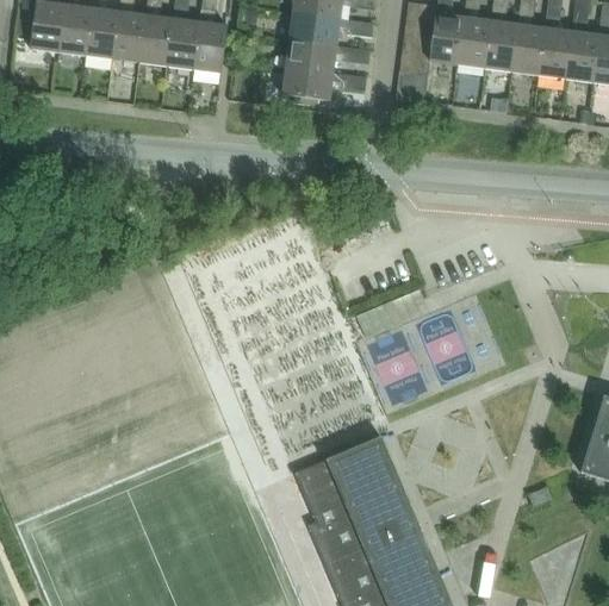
[(38,0),(37,0),(30,48),(58,51),(64,4),(45,0),(38,0)]
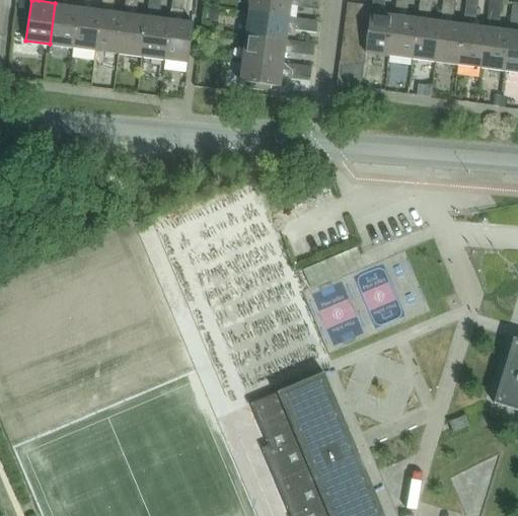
[(55,0),(55,3),(50,44),(73,47),(78,6),(62,4),(63,0),(55,0)]
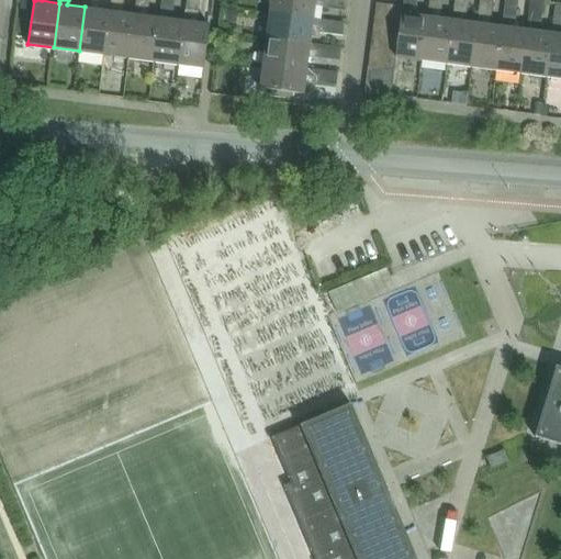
[(86,0),(85,7),(79,51),(104,54),(110,10),(91,8),(92,0),(98,1),(98,0),(86,0)]
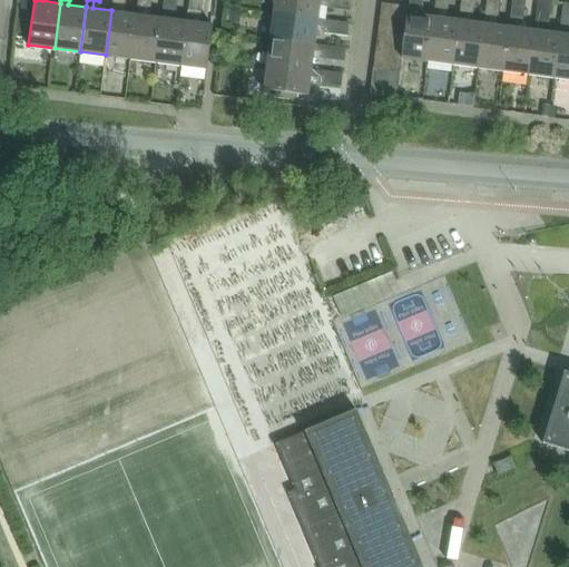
[(113,0),(111,10),(106,55),(130,58),(136,13),(118,10),(119,3),(125,5),(126,0),(113,0)]
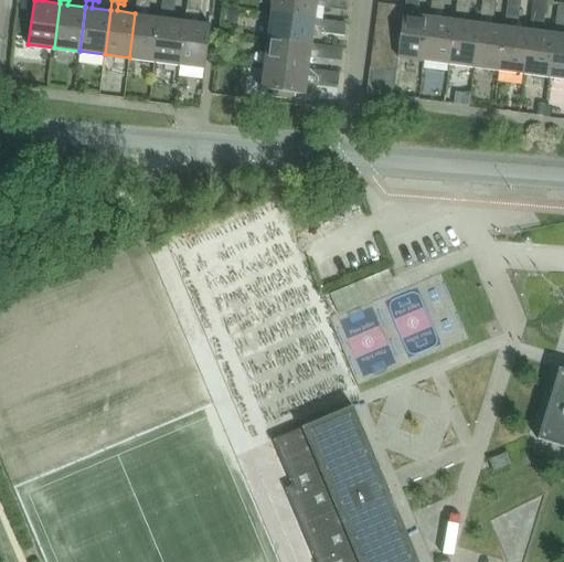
[(137,0),(135,13),(129,57),(155,61),(160,16),(142,13),(144,7),(149,8),(150,0),(137,0)]
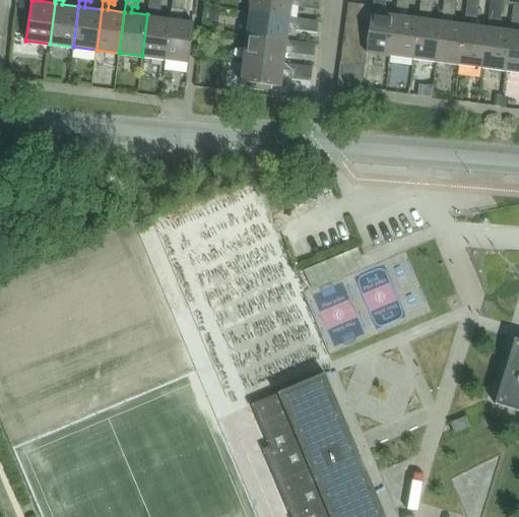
[(149,0),(147,14),(142,56),(165,59),(171,18),(154,15),(154,9),(160,10),(161,0),(149,0)]
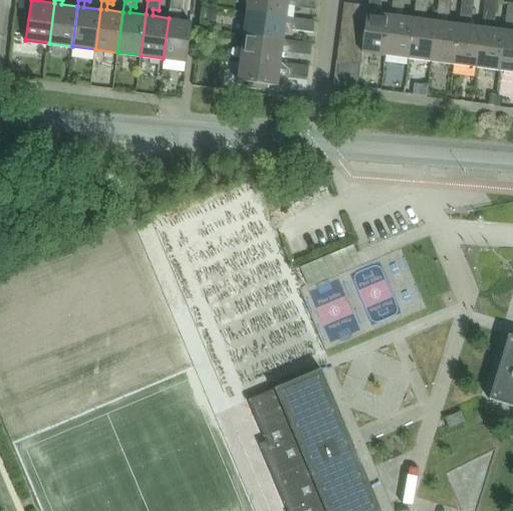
[(181,13),(183,0),(171,0),(169,18),(163,58),(187,61),(192,21),(175,18),(176,12),(181,13)]
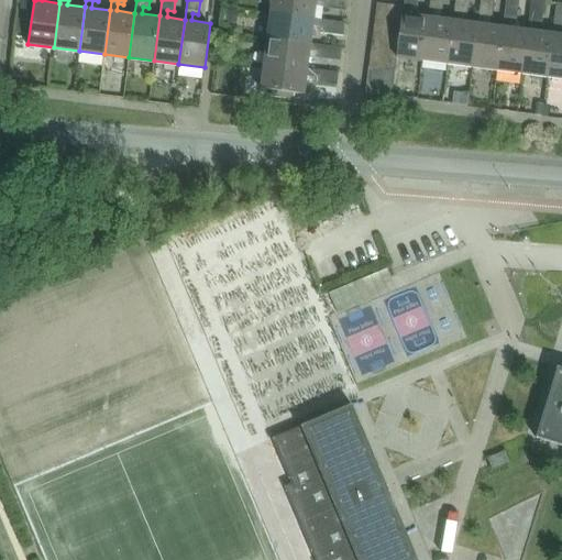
[(271,0),(270,11),(313,17),(316,0),(323,0),(323,6),(346,9),(348,0),(271,0)]
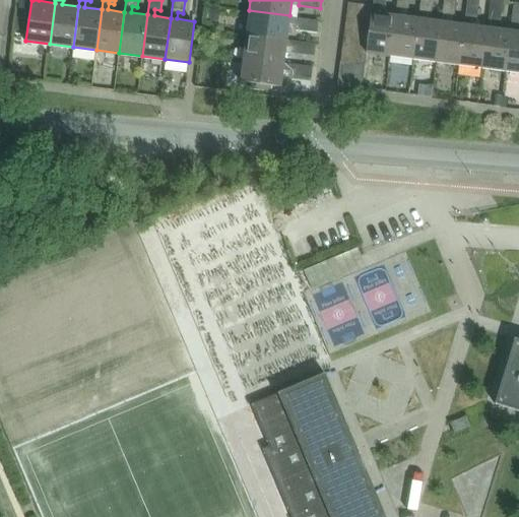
[(373,0),(373,4),(371,16),(370,28),(368,40),(367,51),(390,54),(395,14),(379,12),(380,5),(384,6),(385,0),(373,0)]
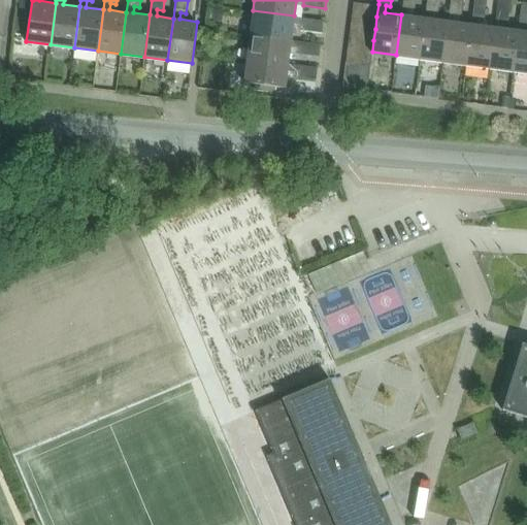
[(403,0),(401,14),(396,55),(420,58),(425,18),(407,15),(408,8),(414,8),(415,0),(403,0)]
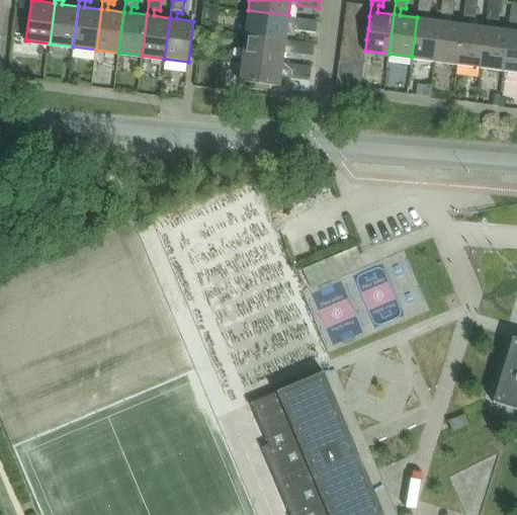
[(419,0),(417,17),(412,57),(434,60),(439,20),(422,18),(423,11),(428,11),(430,0),(419,0)]
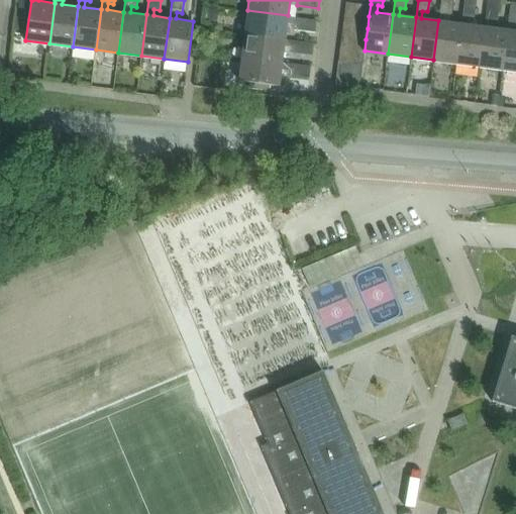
[(441,0),(438,20),(433,60),(456,63),(461,23),(444,21),(445,13),(450,14),(452,0),(441,0)]
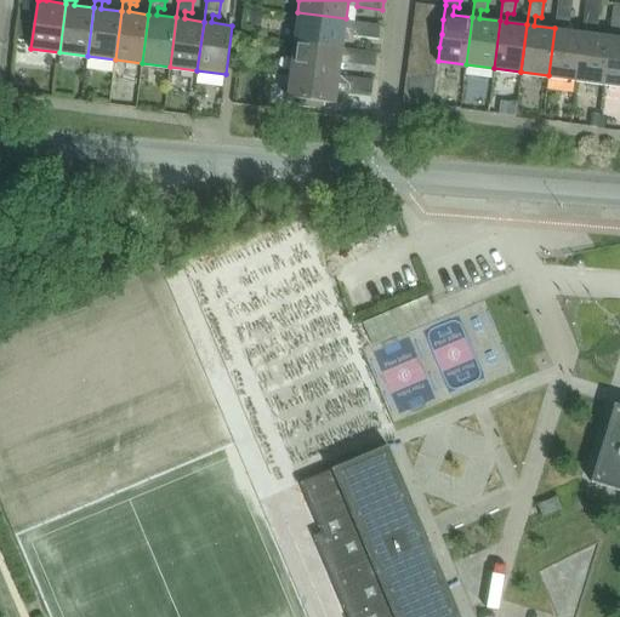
[(558,0),(555,28),(549,75),(575,79),(582,32),(562,29),(563,20),(569,21),(572,0),(558,0)]
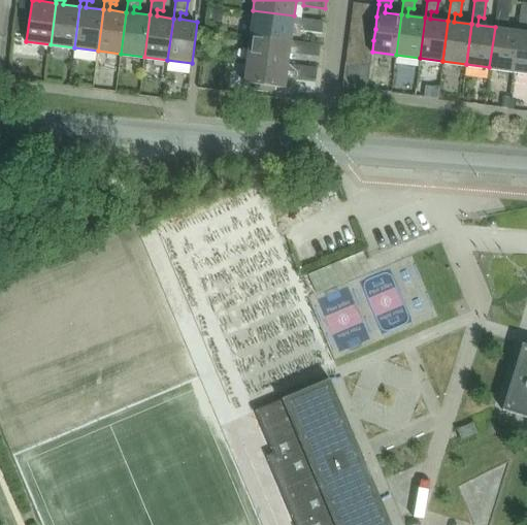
[(495,27),(489,67),(513,70),(518,30),(500,28),(501,20),(506,21),(509,0),(499,0),(495,27)]
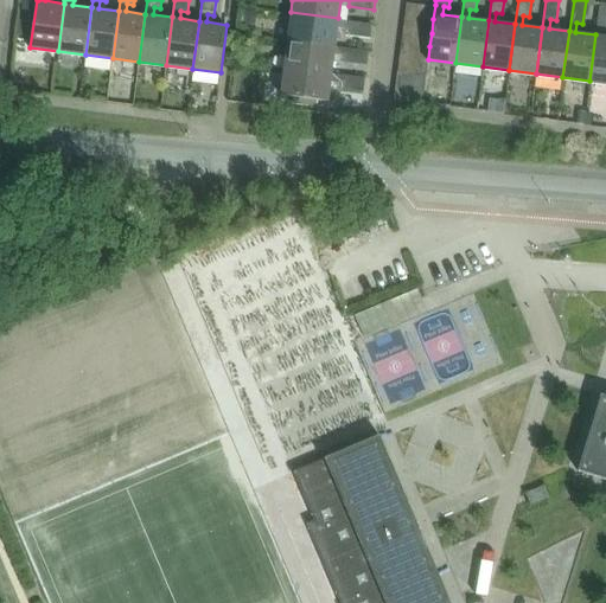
[(435,5),(406,1),(404,15),(433,19),(435,5)]
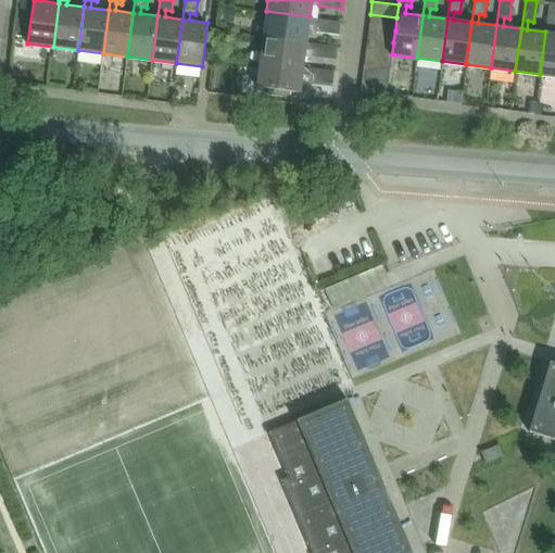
[(554,1),(550,1),(545,32),(540,74),(554,76),(554,33),(552,32),(553,24),(554,24),(554,1)]
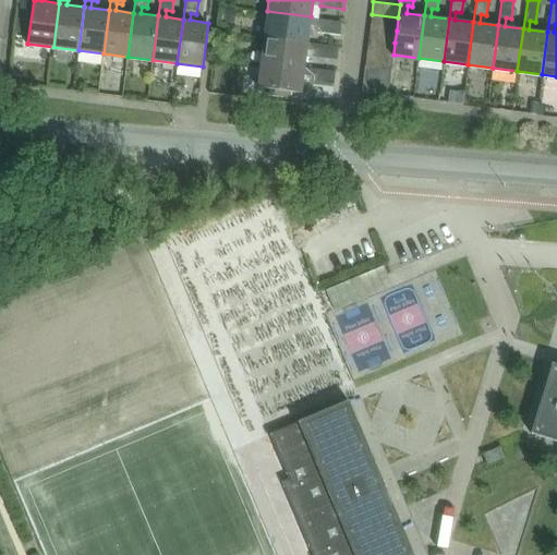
[(225,8),(223,21),(233,22),(234,10),(225,8)]
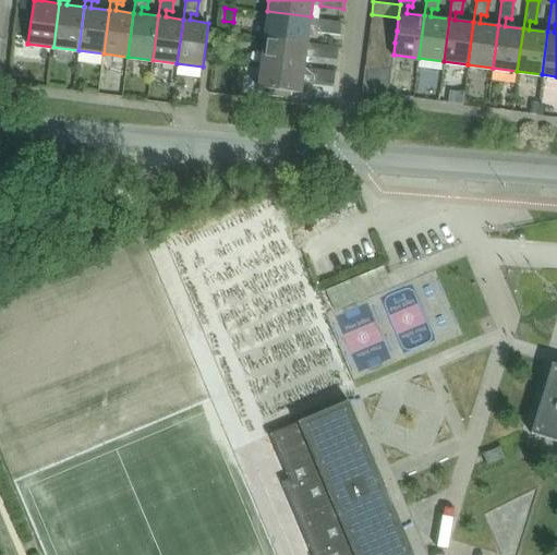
[(311,16),(267,11),(264,36),(307,41),(311,24),(317,25),(317,31),(340,34),(341,21),(311,16)]
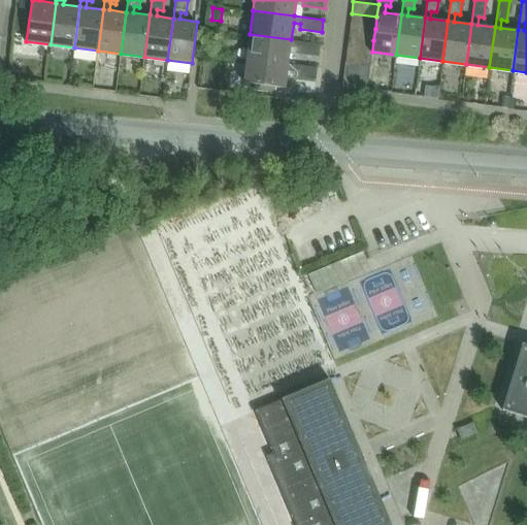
[(376,17),(352,13),(350,25),(375,29),(376,17)]
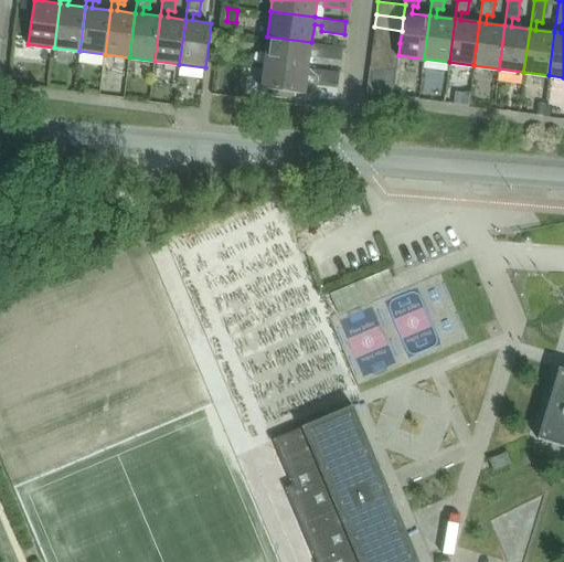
[(19,17),(17,30),(25,31),(28,18),(19,17)]
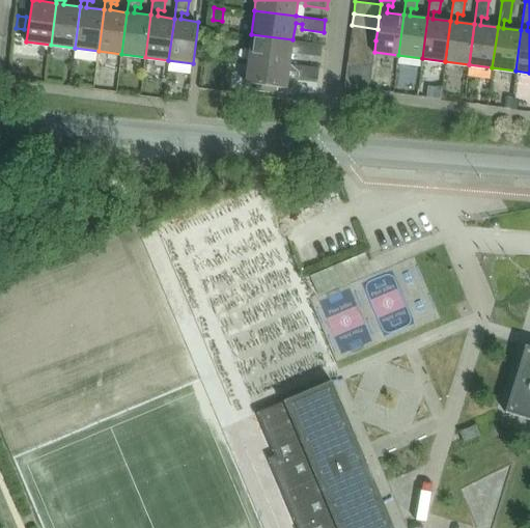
[(378,29),(352,25),(351,37),(375,40),(378,29)]
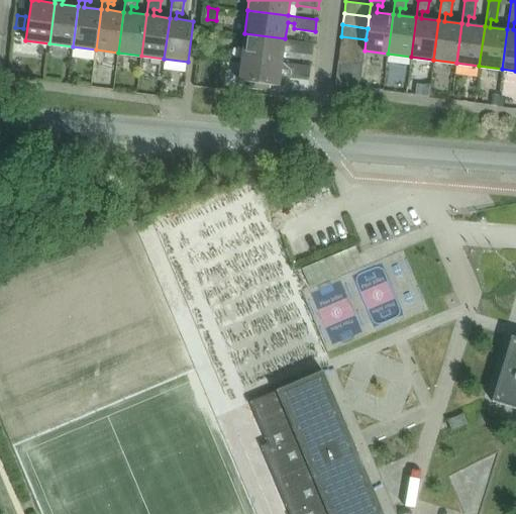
[(285,38),(244,33),(242,56),(283,61),(285,45),(291,46),(291,53),(312,55),(314,42),(285,38)]
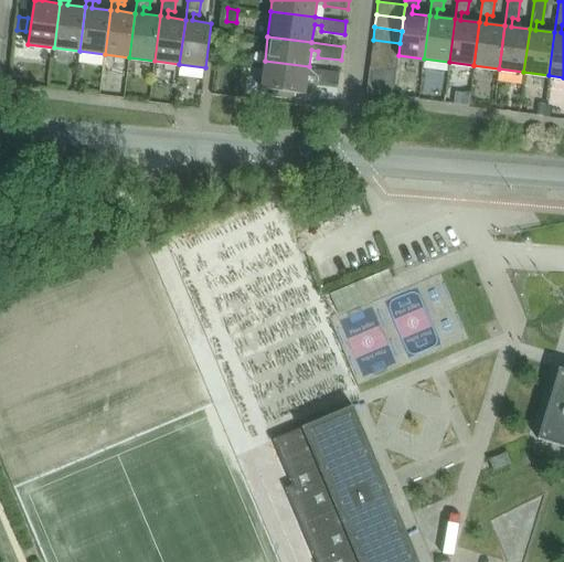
[(400,43),(373,40),(371,52),(398,56),(398,55),(400,43)]
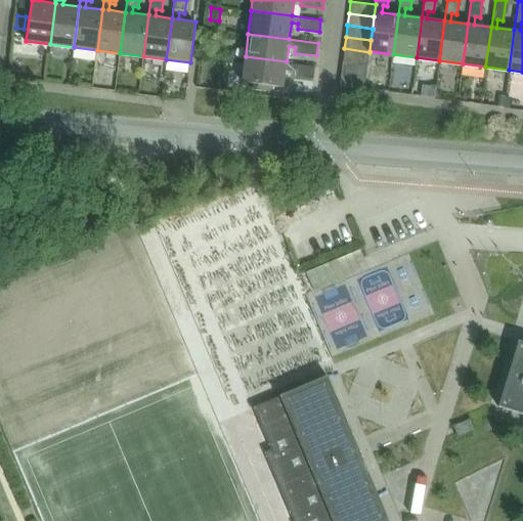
[(369,52),(344,48),(343,60),(367,63),(369,52)]
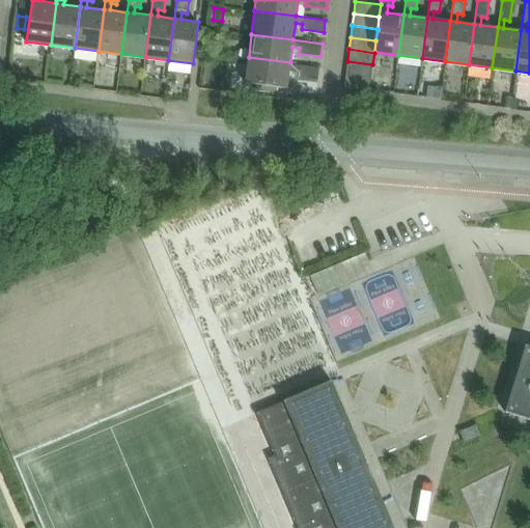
[(290,62),(249,57),(246,81),(286,86),(289,70),(296,71),(296,76),(317,79),(318,66),(290,62)]
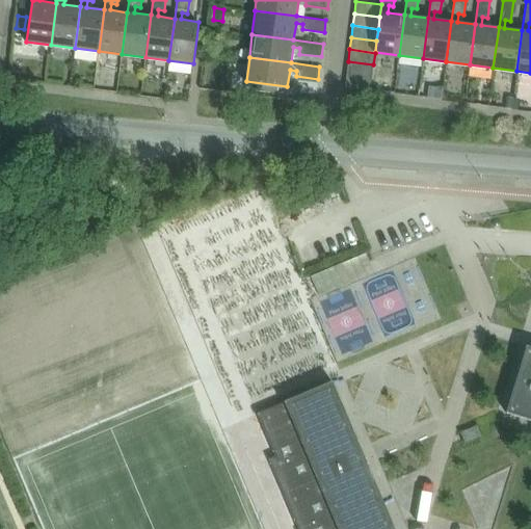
[(348,61),(346,73),(371,77),(373,64),(348,61)]
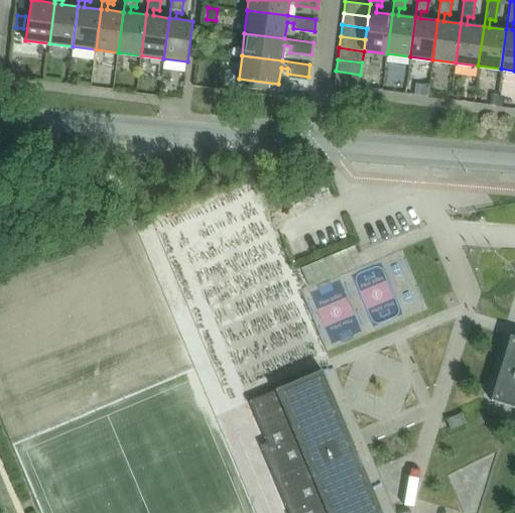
[(335,83),(359,86),(360,75),(336,71),(335,83)]
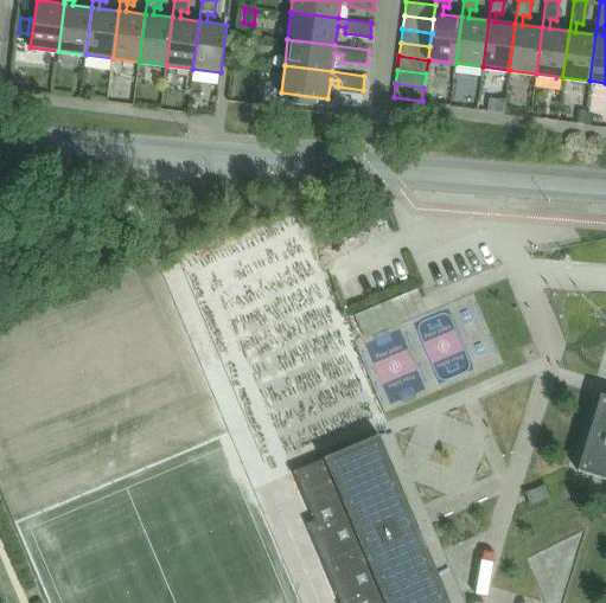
[(428,309),(422,295),(419,287),(357,313),(367,335),(428,309)]
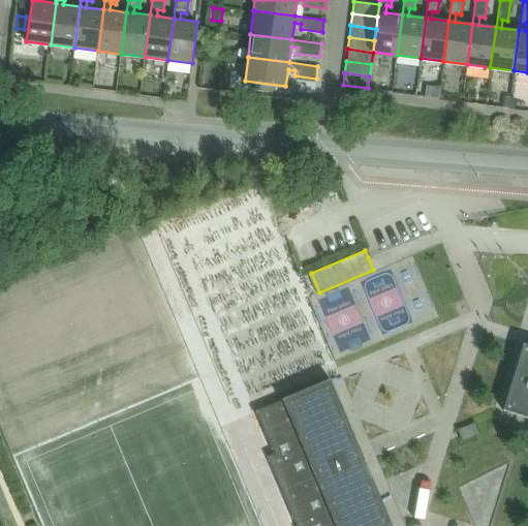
[(393,525),(331,378),(256,409),(274,452),(268,455),(298,525),(527,525),(527,343),(524,342),(503,408),(527,416),(527,525),(393,525)]
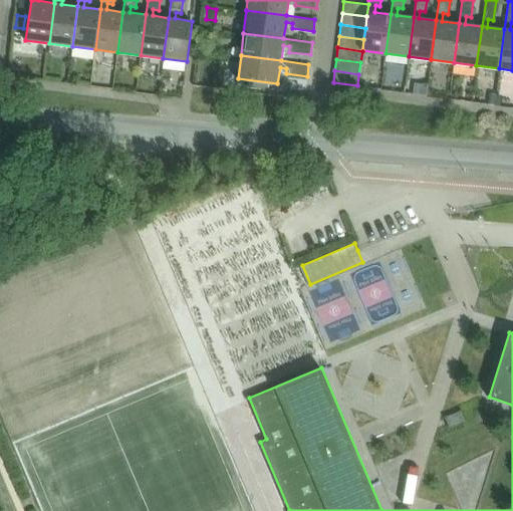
[(446,416),(450,426),(465,419),(461,410),(446,416)]
